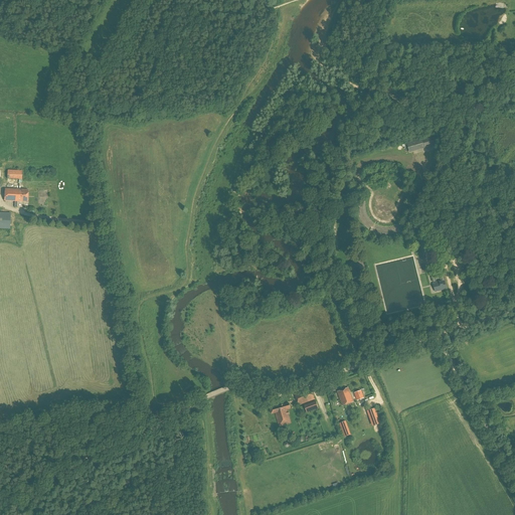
[(409,153),(438,144),(436,135),(406,143),(409,153)]
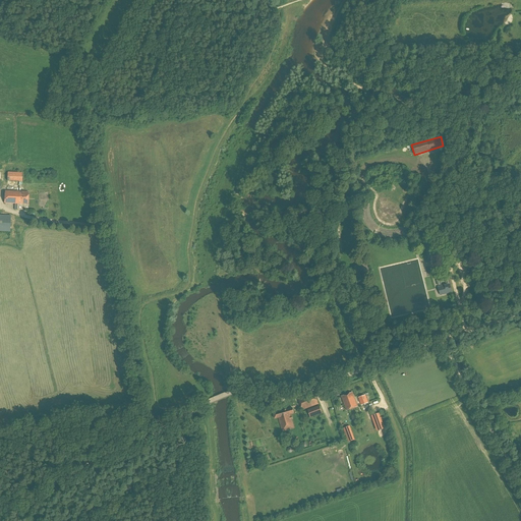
[(22,182),(22,173),(7,172),(7,181),(22,182)]
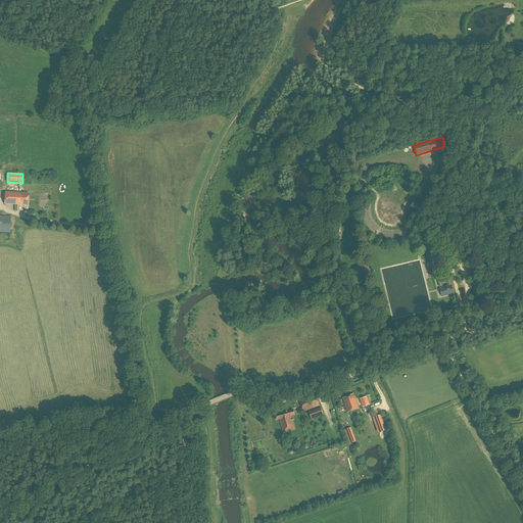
[(28,205),(29,193),(5,192),(4,204),(15,204),(14,210),(17,210),(17,204),(28,205)]
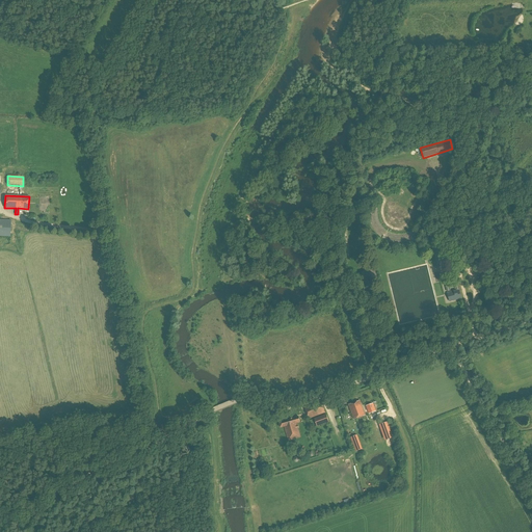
[(0,236),(10,237),(11,220),(0,219),(0,236)]
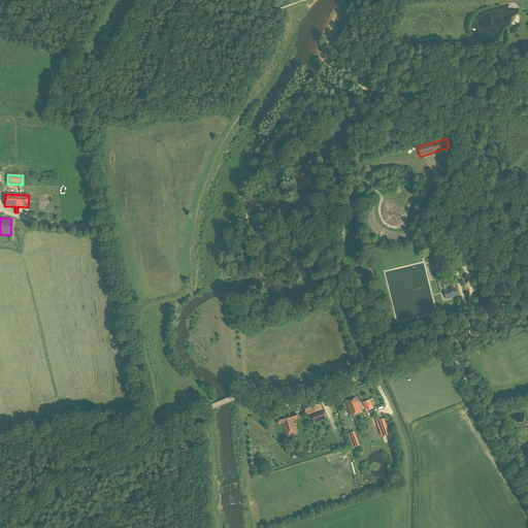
[(444,253),(438,231),(429,233),(431,238),(434,237),(439,259),(446,258),(444,253)]
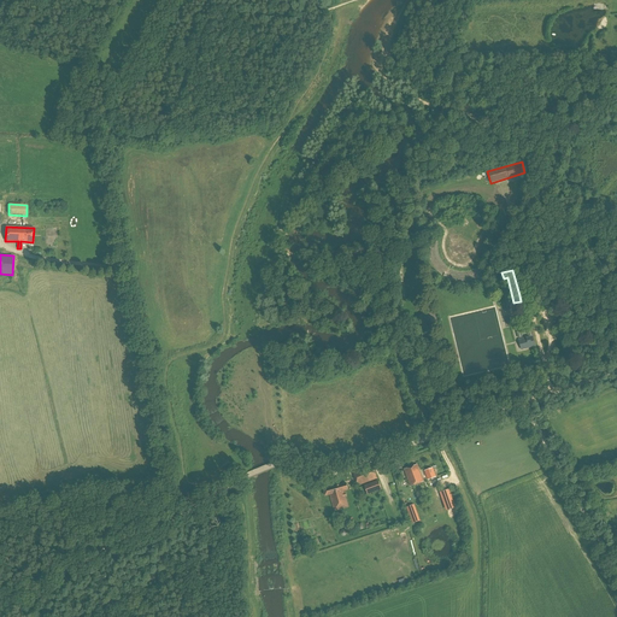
[(422,311),(423,315),(425,324),(435,322),(434,316),(436,315),(434,307),(422,311)]
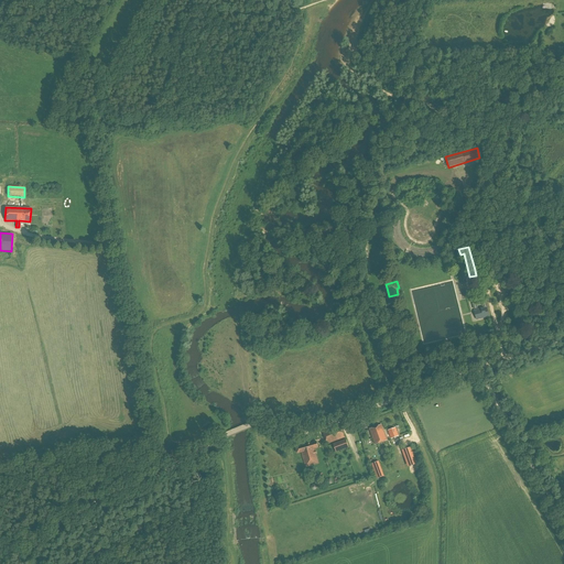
[(476,321),(489,316),(487,307),(474,311),(476,321)]
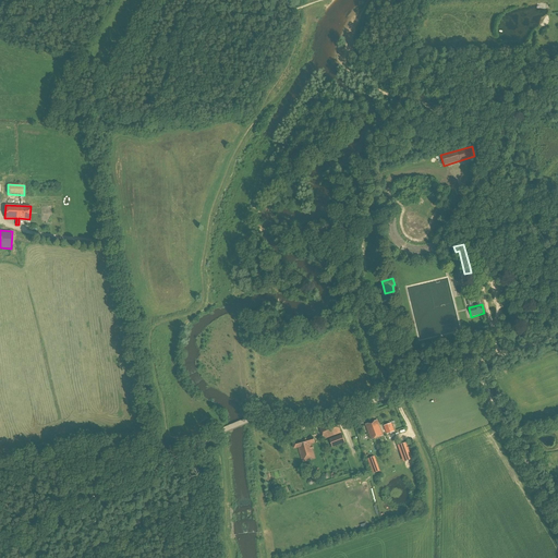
[(517,407),(523,403),(521,399),(523,398),(520,391),(518,392),(517,390),(511,393),(511,396),(509,397),(512,401),(513,401),(517,407)]
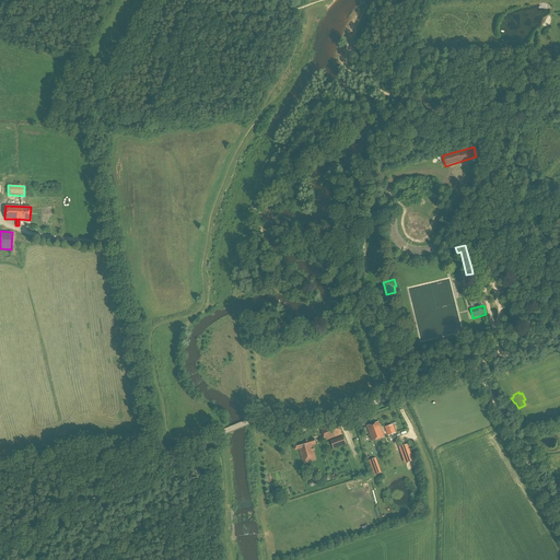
[(325,441),(335,436),(342,434),(338,422),(330,424),(321,429),(325,441)]
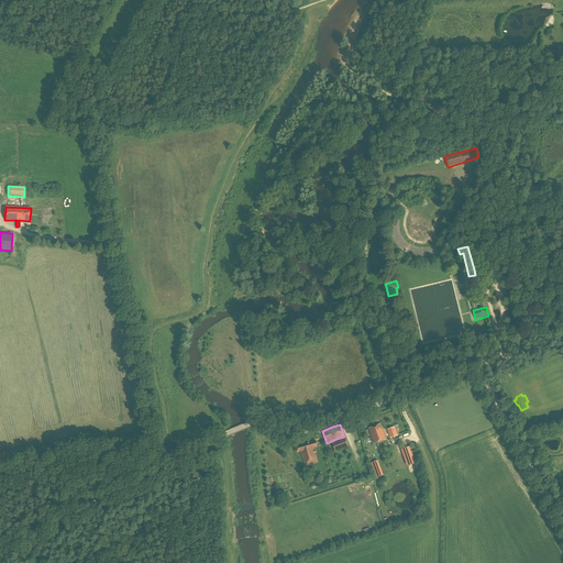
[(374,444),(386,440),(381,424),(368,428),(374,444)]
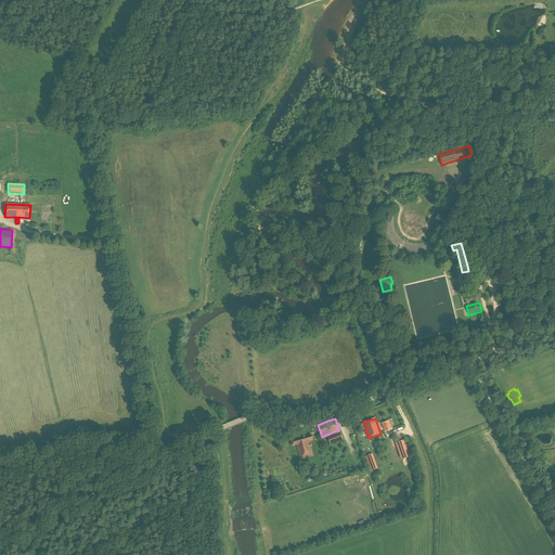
[(385,431),(392,429),(389,421),(382,424),(385,431)]
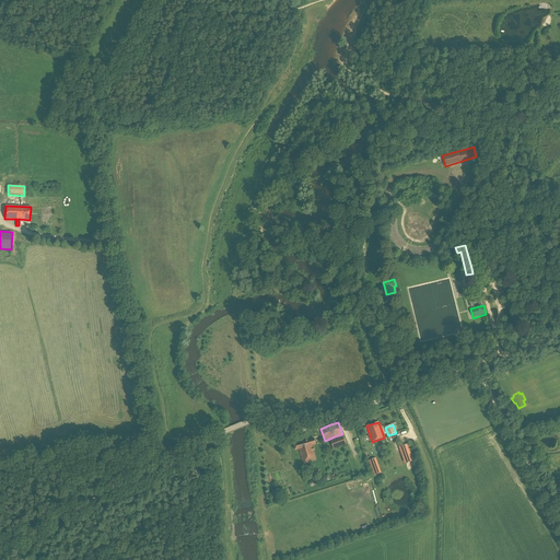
[(331,442),(334,450),(346,445),(342,438),(331,442)]
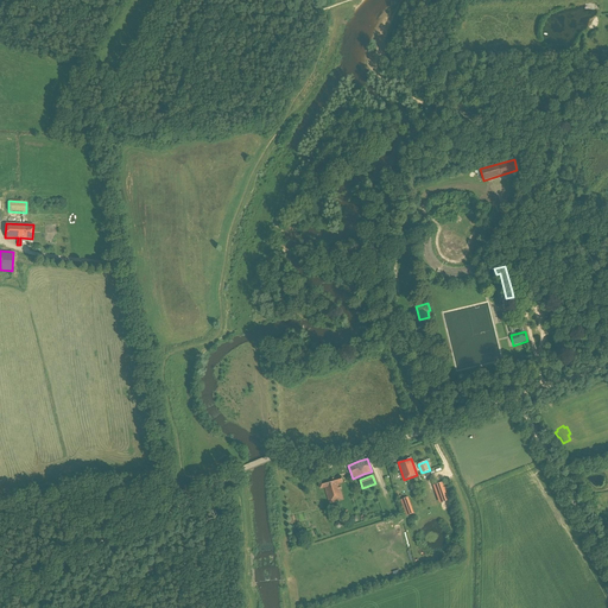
[(343,482),(341,476),(334,479),(334,477),(324,481),(318,482),(321,488),(324,487),(329,504),(343,500),(341,489),(341,486),(340,486),(339,483),(343,482)]
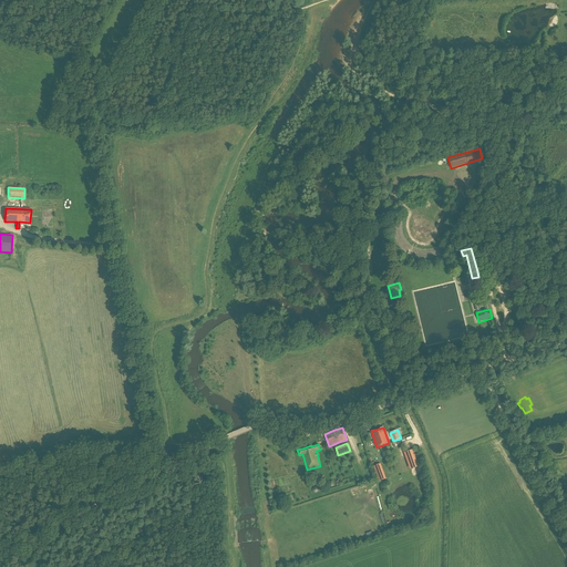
[(382,472),(377,474),(379,481),(385,478),(382,472)]
